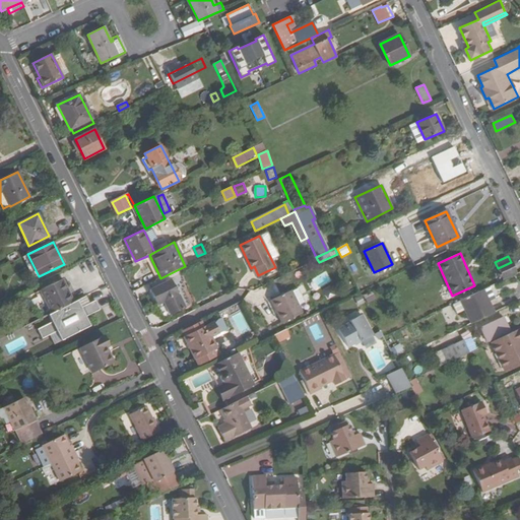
[(498,268),(504,280),(517,274),(511,262),(498,268)]
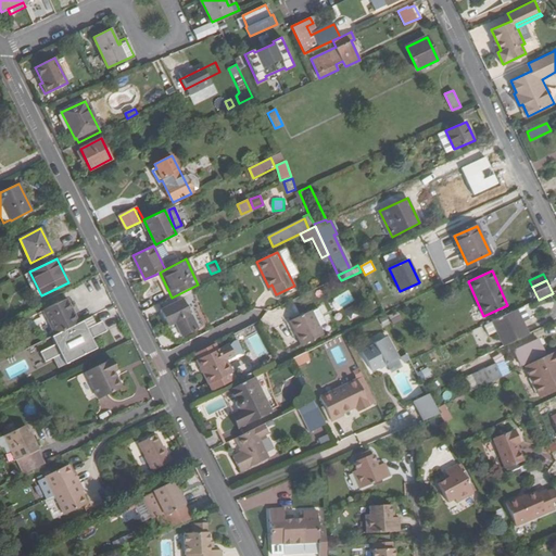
[(352,290),(335,299),(339,307),(356,299),(352,290)]
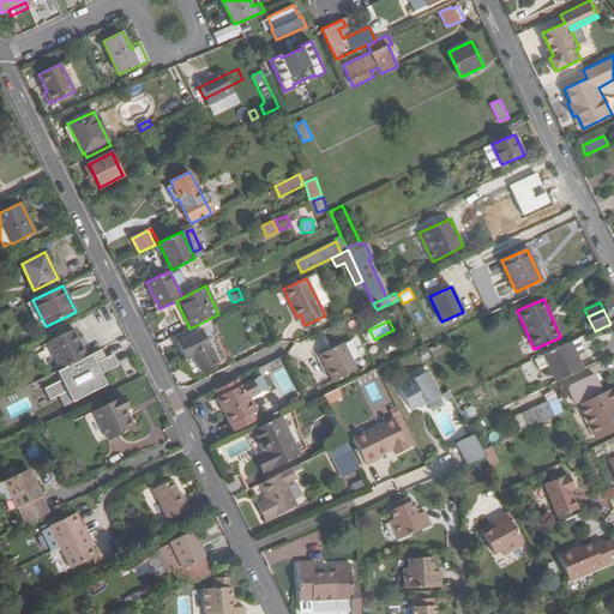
[(174,336),(186,360),(193,356),(202,372),(218,363),(210,348),(209,349),(197,325),(190,329),(174,336)]
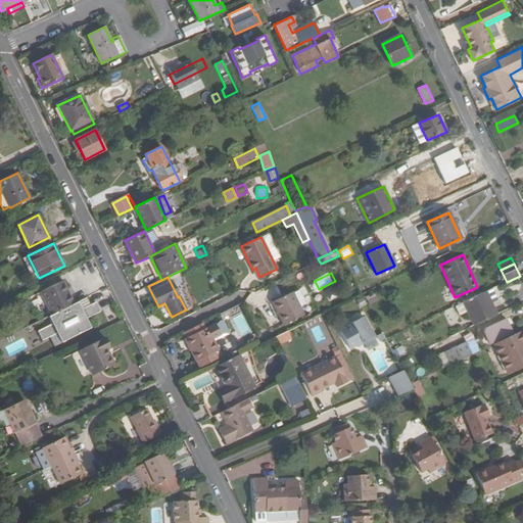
[(41,292),(52,316),(74,304),(62,282),(41,292)]
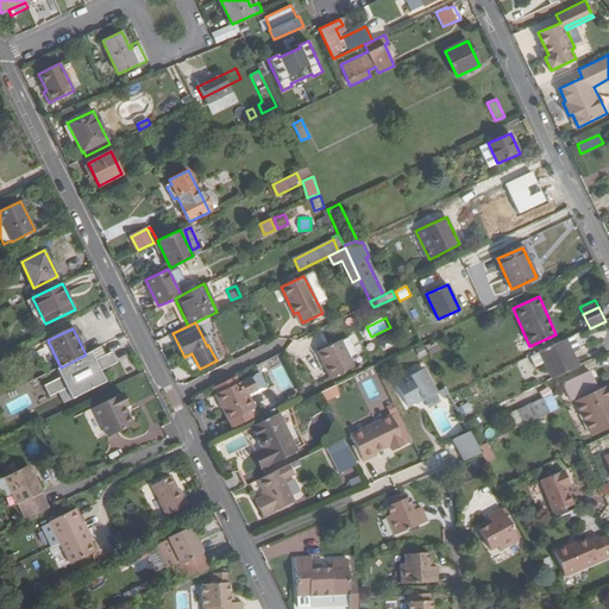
[(579,334),(569,338),(572,350),(583,346),(579,334)]
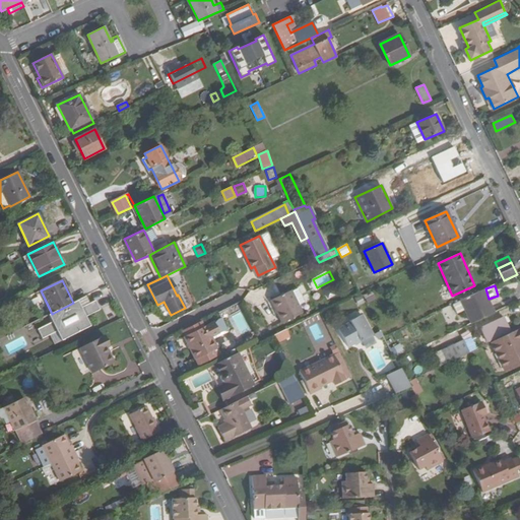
[(329,286),(322,290),(328,300),(335,296),(329,286)]
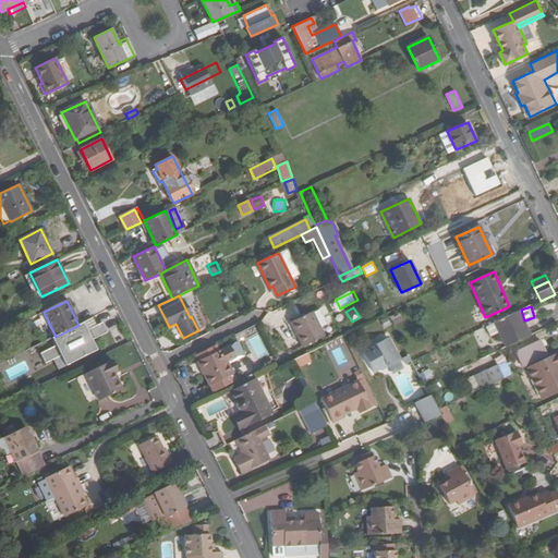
[(399,312),(390,317),(395,326),(403,320),(399,312)]
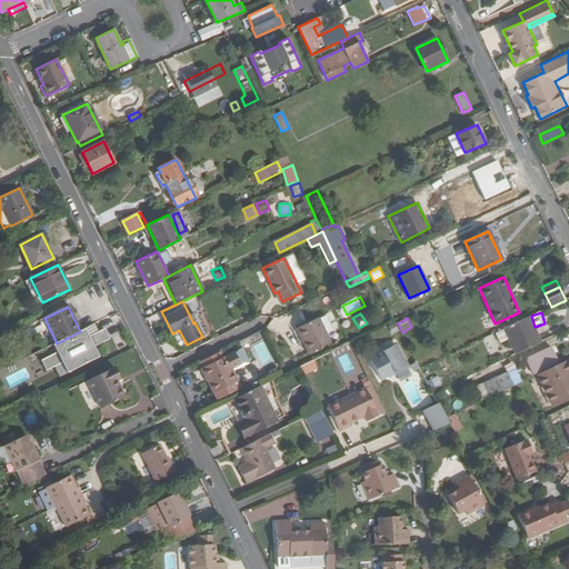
[(528,318),(503,330),(516,353),(540,342),(528,318)]
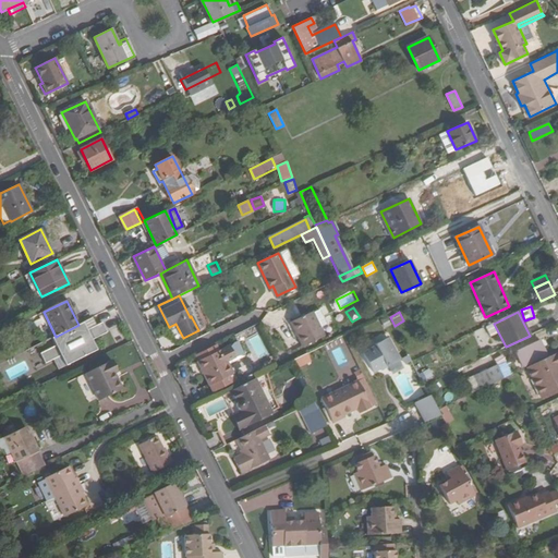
[(291,323),(302,347),(324,337),(313,313),(291,323)]
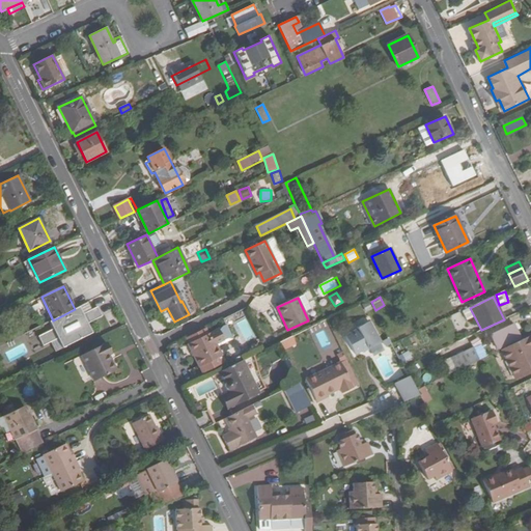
[(83,314),(79,307),(75,309),(53,320),(50,323),(53,330),(38,337),(44,346),(51,342),(58,339),(63,348),(92,333),(88,324),(103,316),(98,307),(86,313),(83,314)]
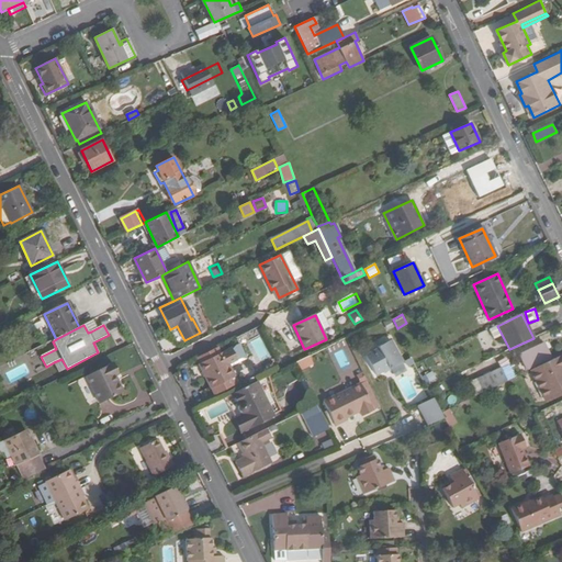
[(177,326),(170,329),(178,345),(184,340),(177,326)]
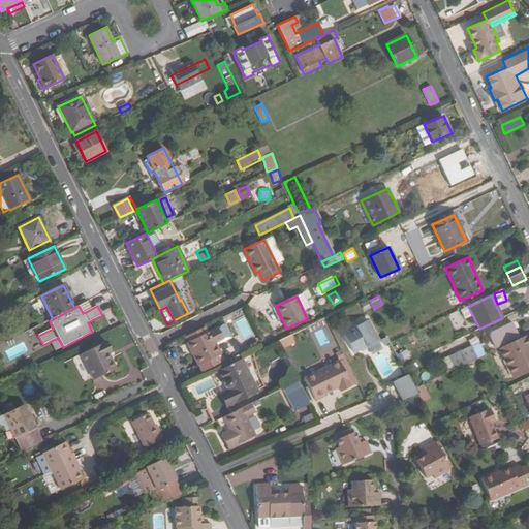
[(466,320),(472,316),(468,307),(461,310),(466,320)]
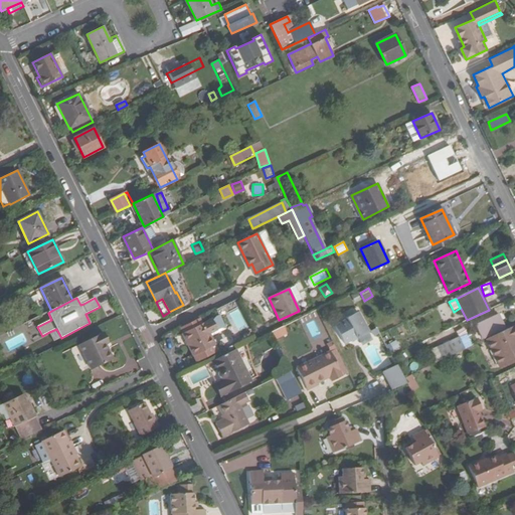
[(369,333),(358,312),(347,318),(347,320),(335,326),(344,344),(351,341),(357,338),(357,339),(369,333)]
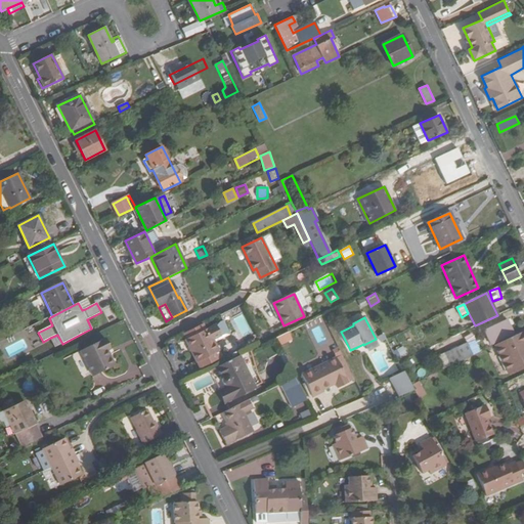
[(484,331),(490,345),(513,335),(507,320),(484,331)]
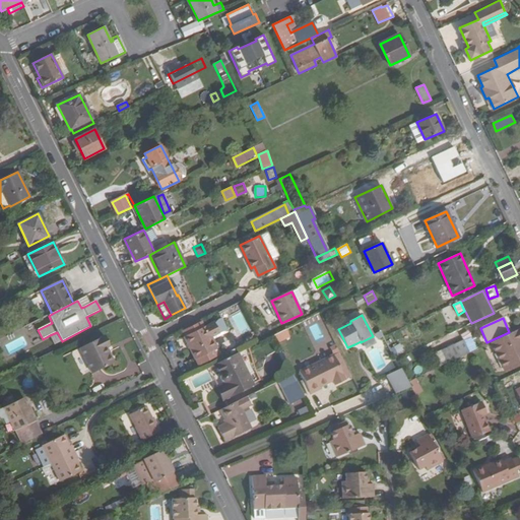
[(204,326),(185,336),(199,366),(220,355),(212,340),(228,333),(220,319),(204,326)]
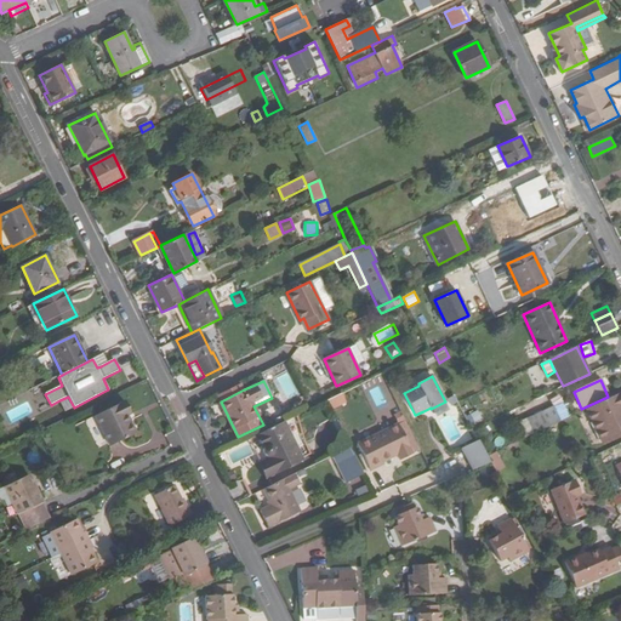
[(240,383),(217,394),(221,402),(244,389),(240,383)]
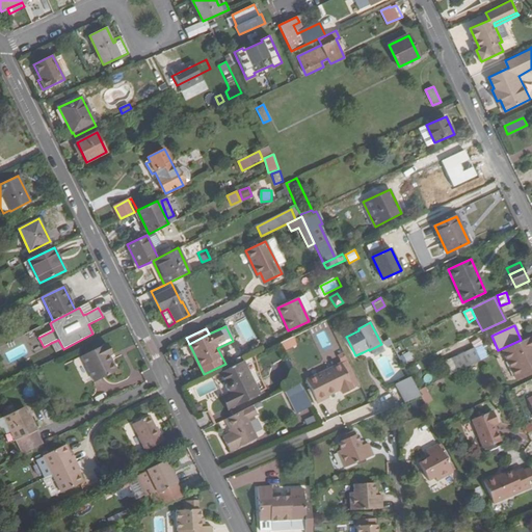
[(531,335),(503,350),(514,376),(525,371),(527,374),(531,371),(531,335)]
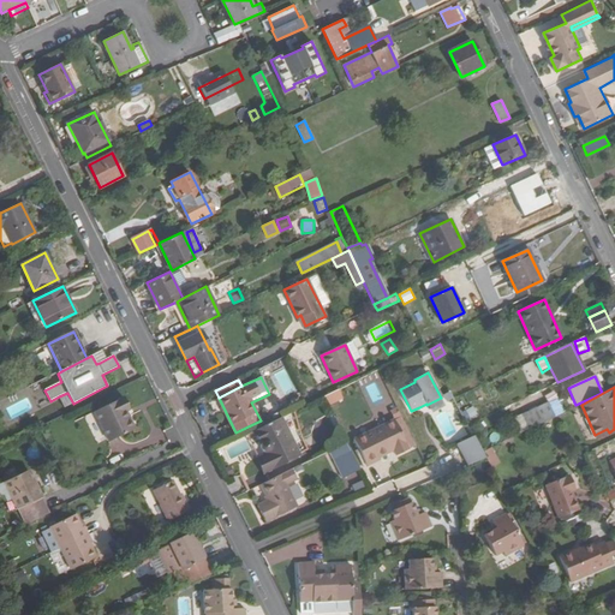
[(338,389),(323,396),(328,406),(342,399),(338,389)]
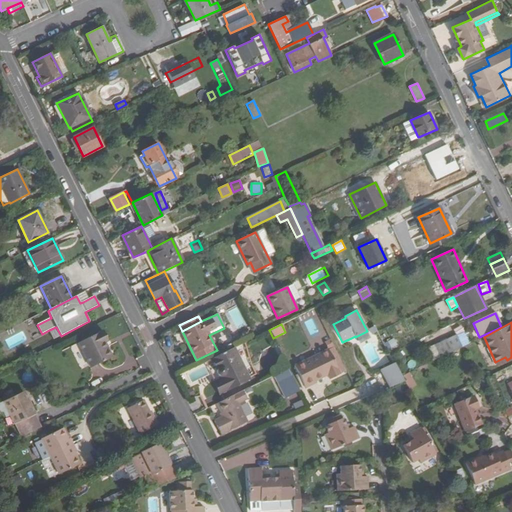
[(56,327),(49,330),(54,339),(61,336),(56,327)]
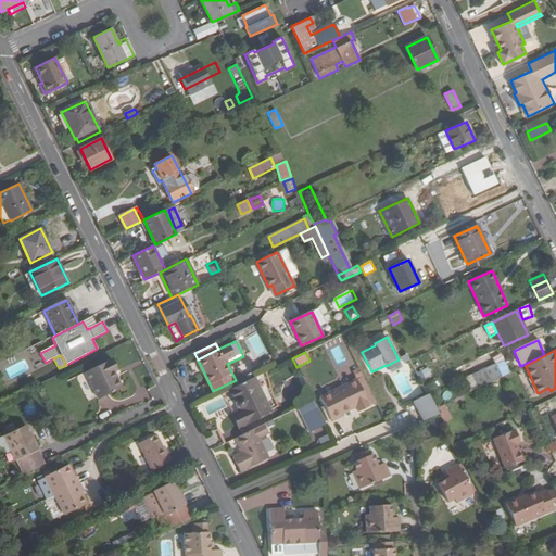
[(86,371),(99,399),(122,388),(114,371),(117,370),(112,359),(86,371)]
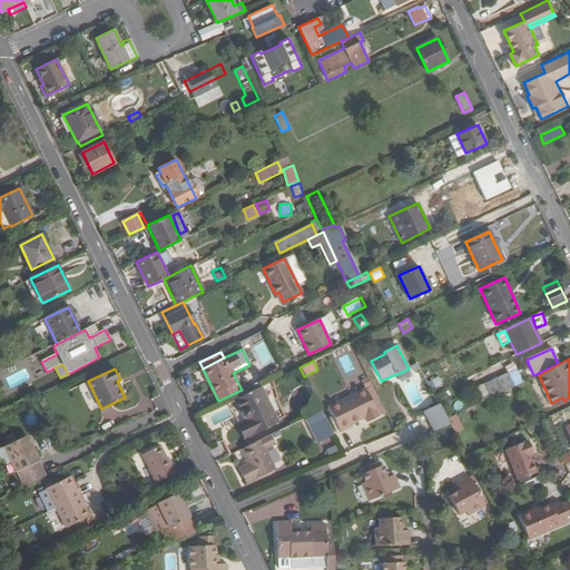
[(472,389),(479,403),(514,386),(508,373),(472,389)]
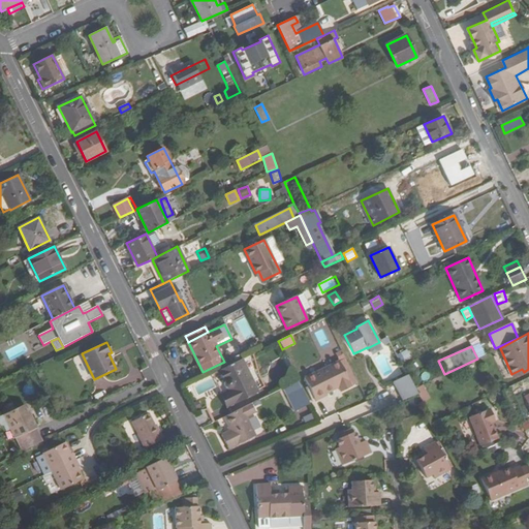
[(408,349),(398,353),(401,362),(411,358),(408,349)]
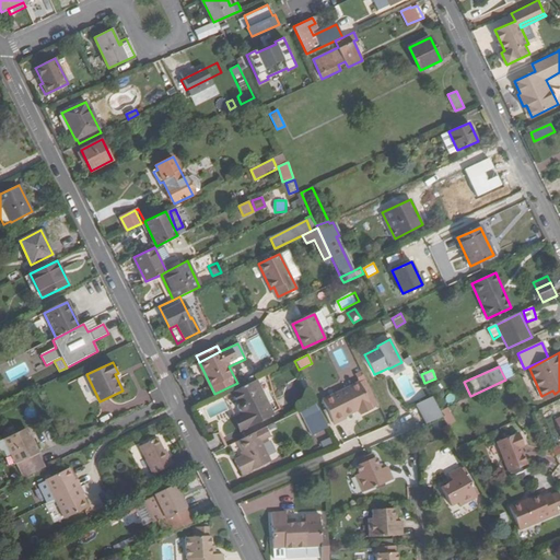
[(364,378),(361,371),(356,374),(359,381),(364,378)]
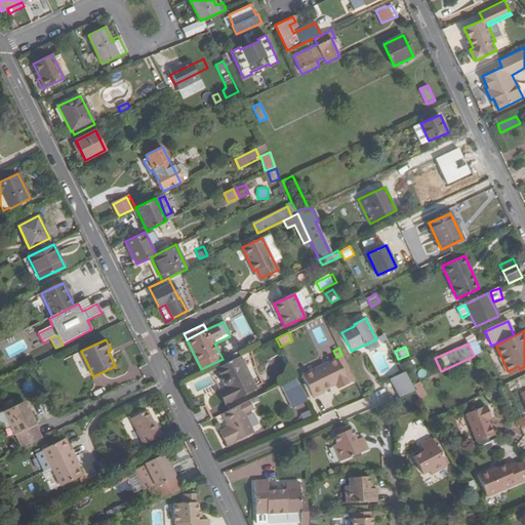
[(255,389),(240,356),(216,367),(221,378),(221,379),(221,381),(223,384),(224,385),(226,386),(227,388),(219,391),(226,403),(255,389)]
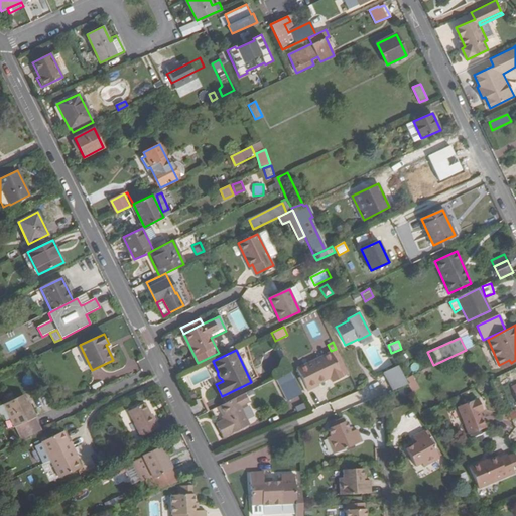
[(333,381),(343,376),(331,351),(296,368),(307,391),(318,385),(317,384),(331,378),(333,381)]
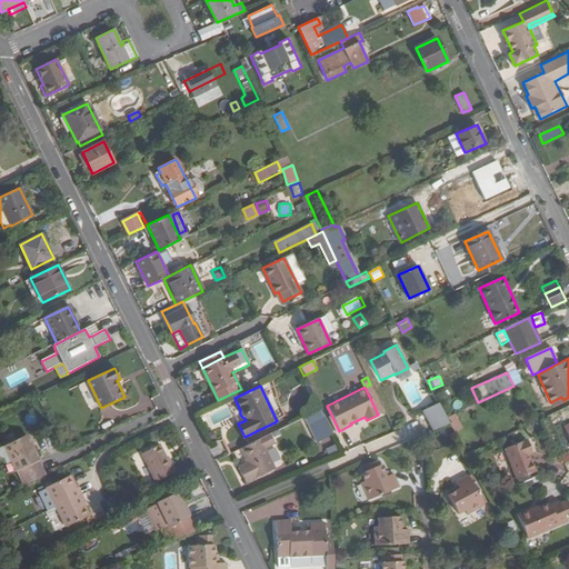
[(561,397),(550,402),(552,406),(563,400),(561,397)]
